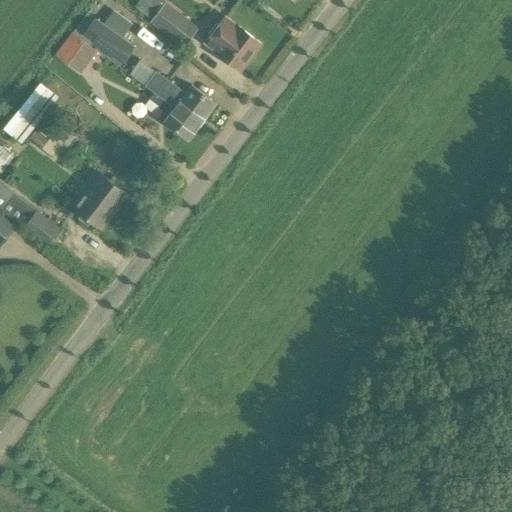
[(183,48),(199,28),(166,1),(149,23),(183,48)]
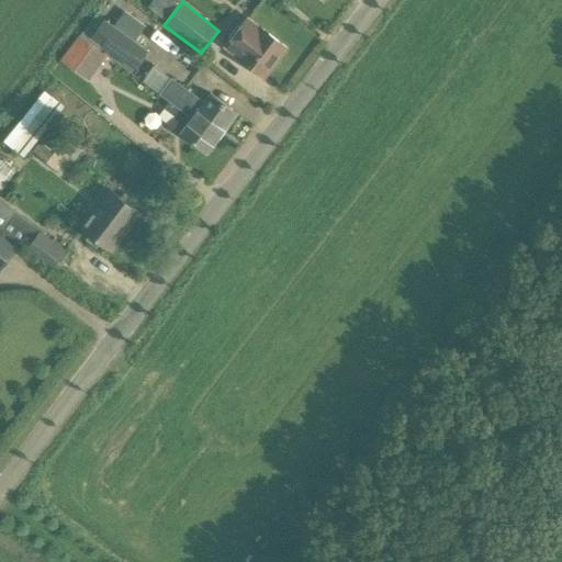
[(247,17),(224,46),(263,78),(287,48),(247,17)]
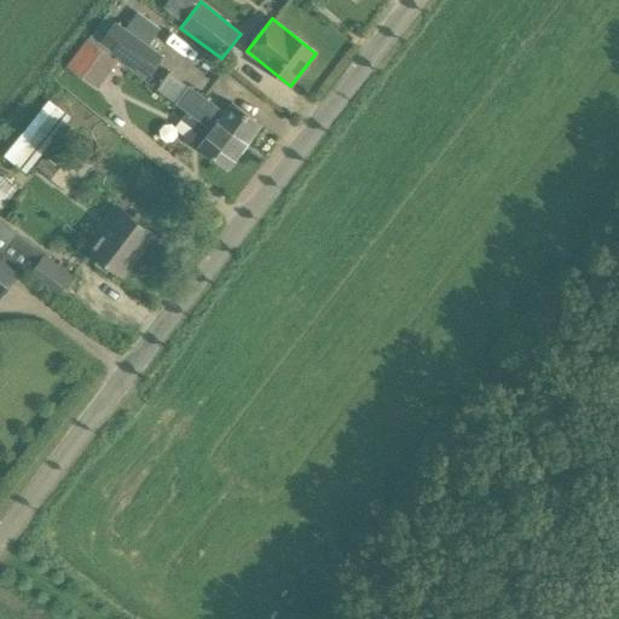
[(138,38),(115,21),(99,41),(148,77),(163,56),(149,45),(157,33),(146,24),(138,38)]
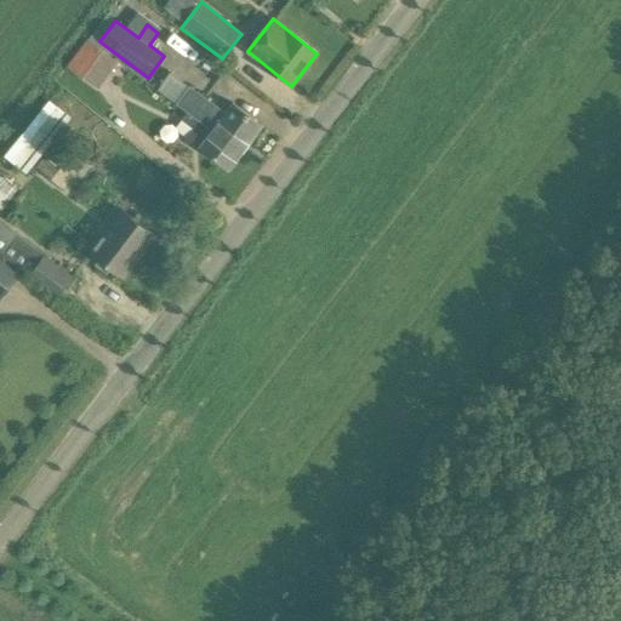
[(87,39),(67,66),(98,90),(119,61),(87,39)]
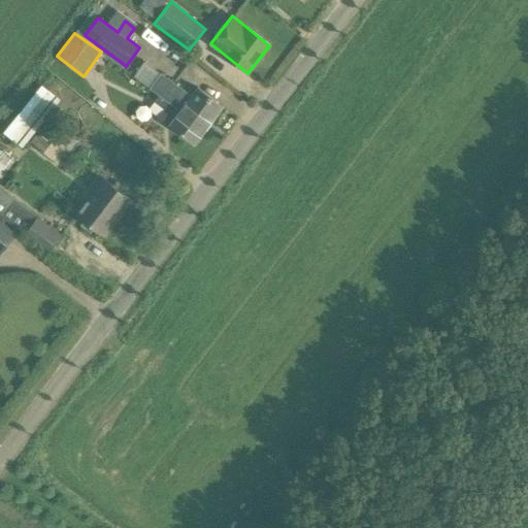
[(192,95),(161,73),(150,89),(159,95),(192,119),(191,120),(198,125),(200,121),(207,126),(223,106),(197,88),(192,95)]
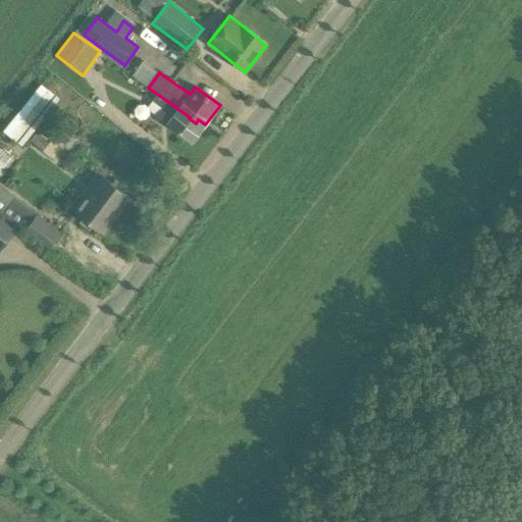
[(3,132),(16,142),(22,146),(60,99),(54,95),(41,84),(3,132)]
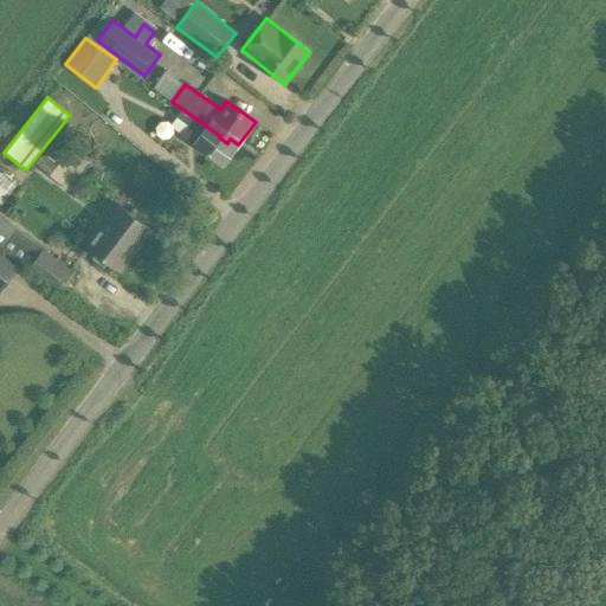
[(220,136),(182,109),(176,117),(188,126),(182,134),(224,165),(238,146),(238,144),(230,139),(227,143),(219,137),(220,136)]
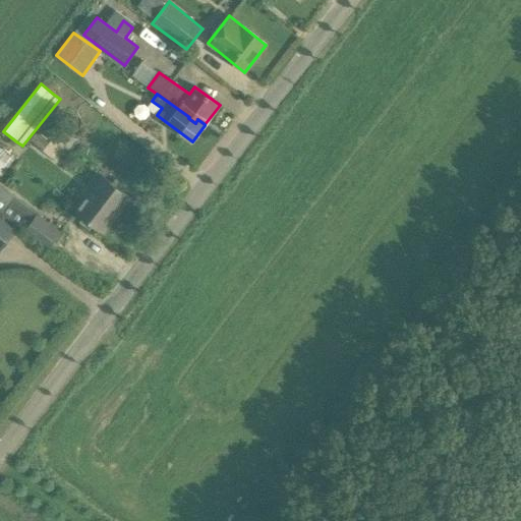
[(62,127),(50,142),(37,131),(31,139),(57,163),(76,139),(62,127)]
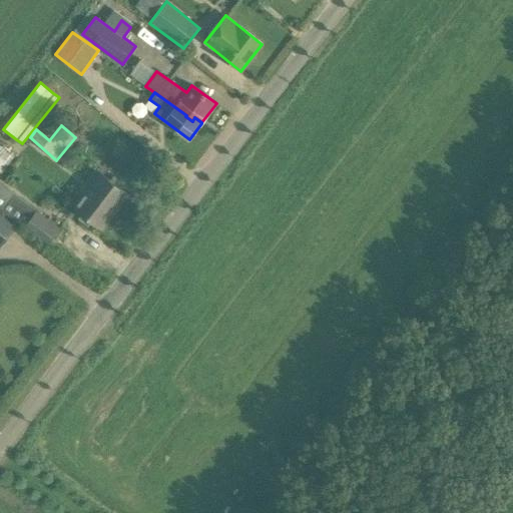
[(0,145),(0,208),(22,225),(34,208),(0,182),(0,173),(1,174),(14,157),(0,145)]
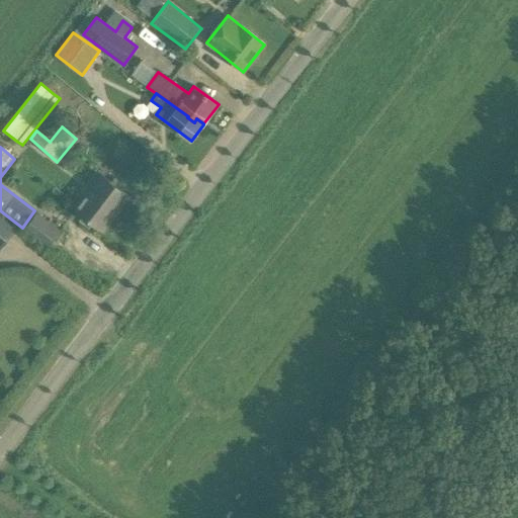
[(99,173),(73,207),(103,231),(130,196),(99,173)]
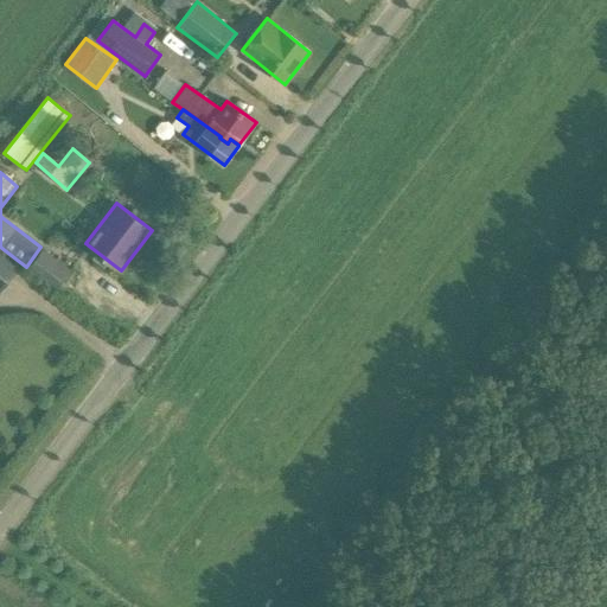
[(43,249),(29,268),(58,291),(72,272),(43,249)]
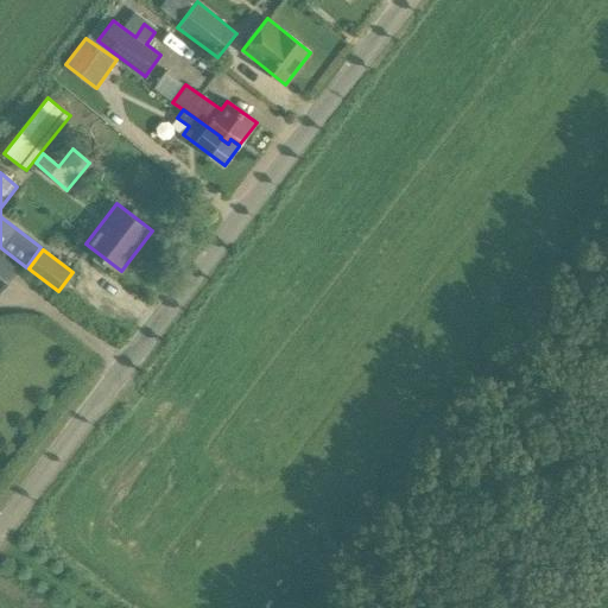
[(0,293),(19,268),(0,253),(0,293)]
